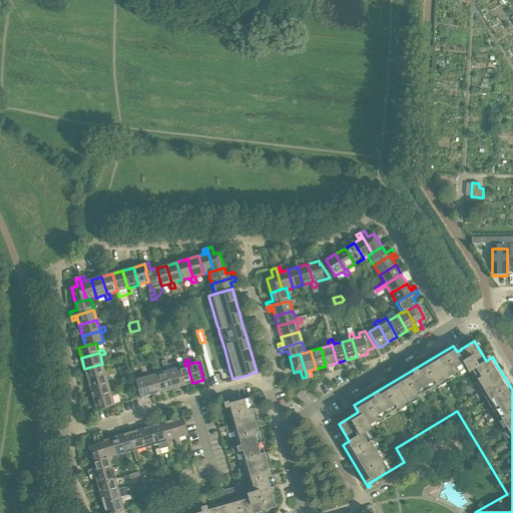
[(163,367),(164,372),(166,371),(171,389),(182,386),(177,368),(175,362),(167,365),(163,367)]
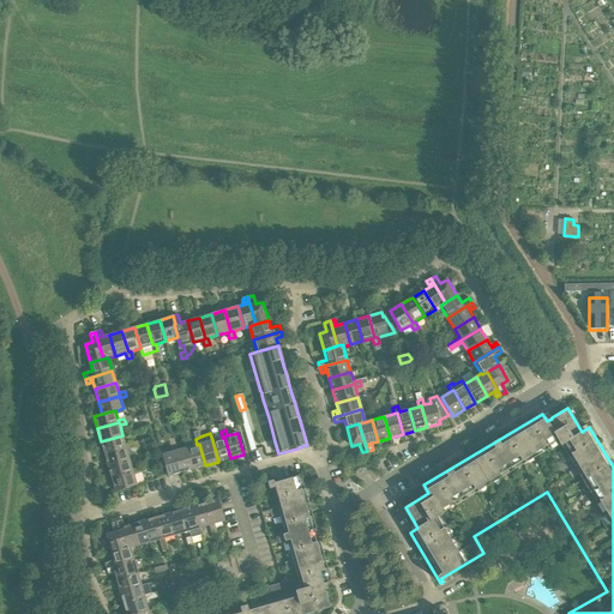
[(101,441),(104,453),(126,447),(125,445),(122,435),(101,441)]
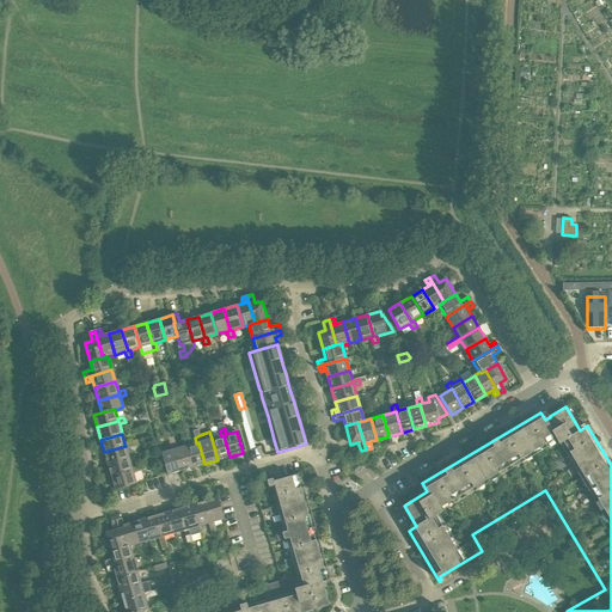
[(221,436),(212,439),(218,460),(230,457),(224,435),(221,436)]
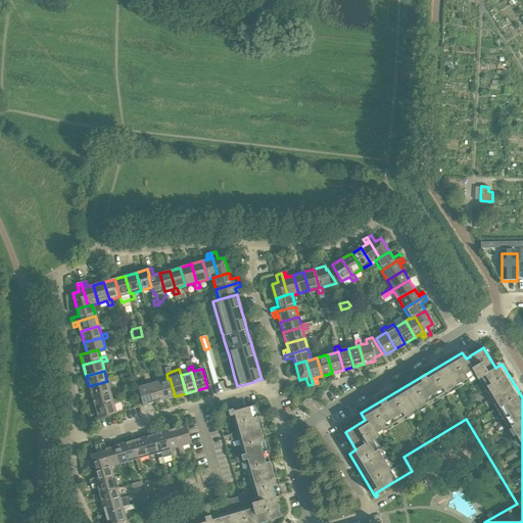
[(89,386),(92,396),(110,391),(108,383),(113,382),(111,377),(106,379),(107,381),(89,386)]
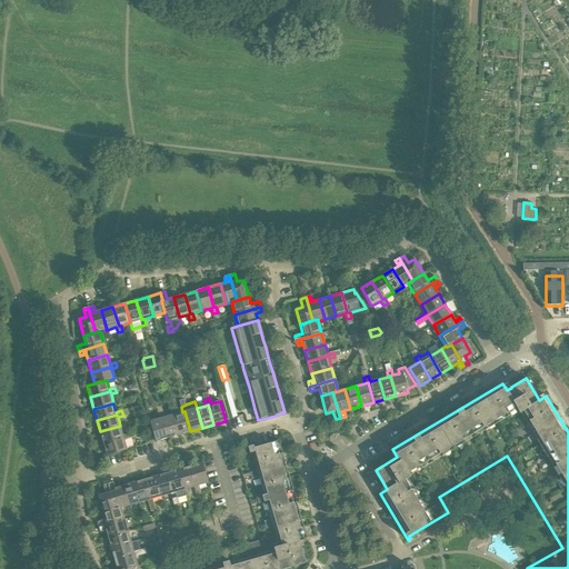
[(158,413),(159,419),(162,418),(168,438),(179,435),(173,415),(165,417),(162,411),(158,413)]
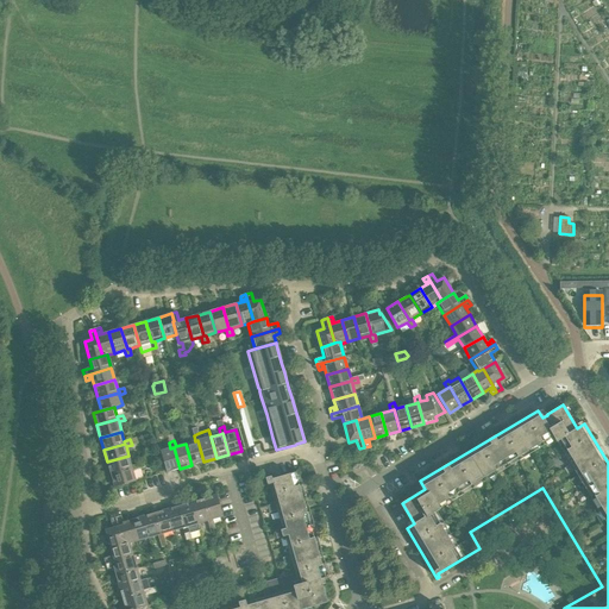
[(195,441),(186,444),(192,465),(203,462),(198,440),(195,441)]
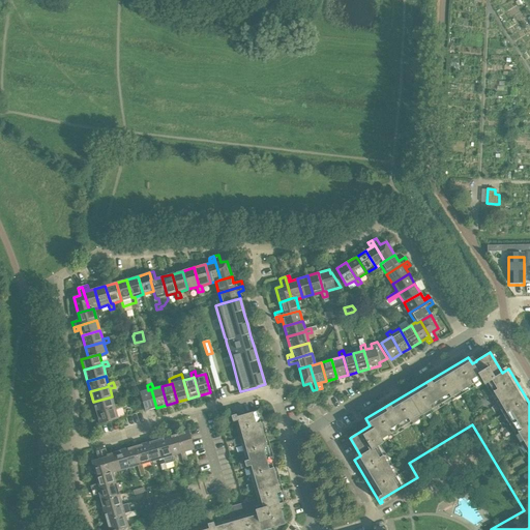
[(151,389),(148,390),(140,392),(145,411),(156,408),(151,389)]
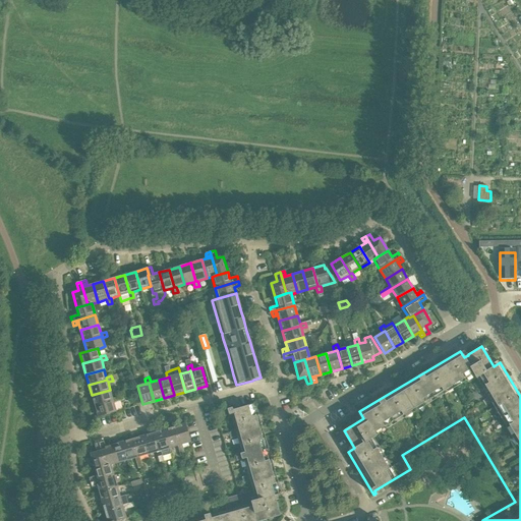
[(92,395),(95,406),(113,401),(112,399),(110,390),(92,395)]
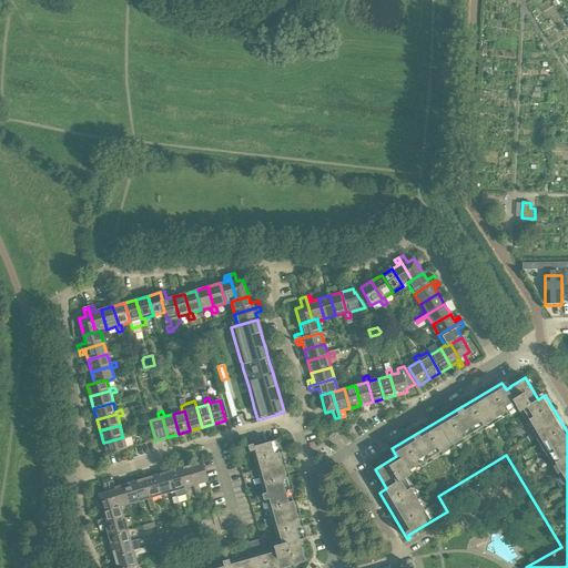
[(123,437),(103,443),(107,455),(127,449),(124,439),(130,437),(128,433),(122,435),(123,437)]
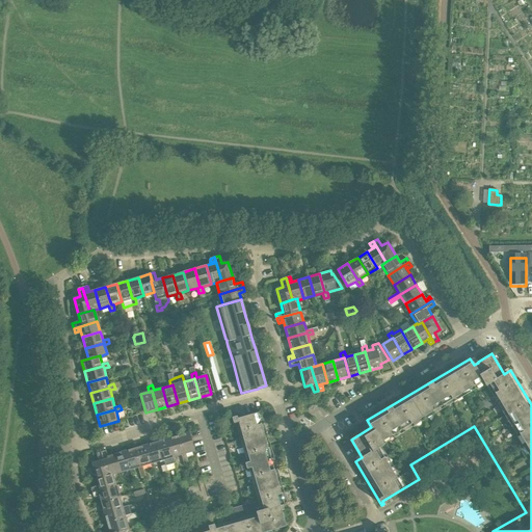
[(237,419),(241,430),(264,424),(261,411),(237,419)]
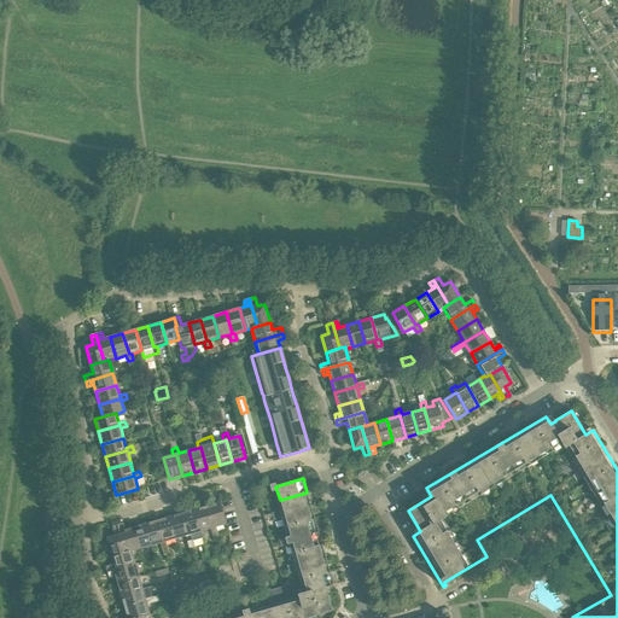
[(279,518),(285,517),(284,513),(310,506),(307,493),(280,500),(283,509),(278,512),(279,518)]
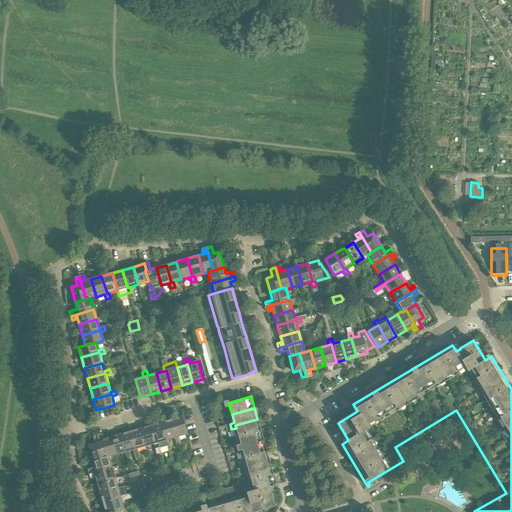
[(182,416),(171,419),(176,437),(179,436),(187,434),(182,416)]
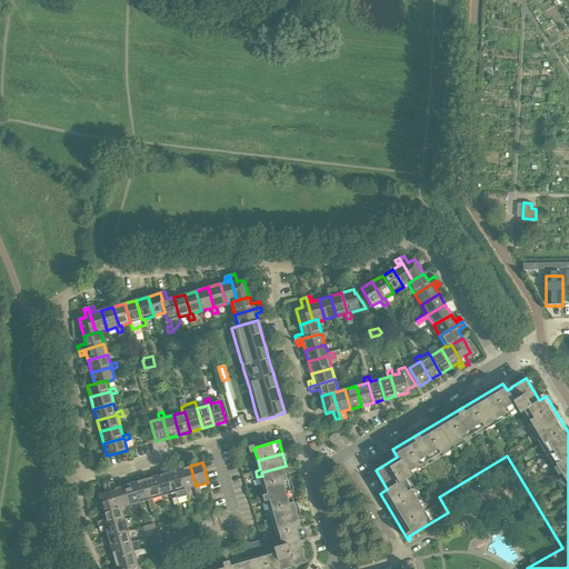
[(190,466),(179,469),(185,489),(193,487),(196,492),(200,490),(199,485),(196,486),(190,466)]
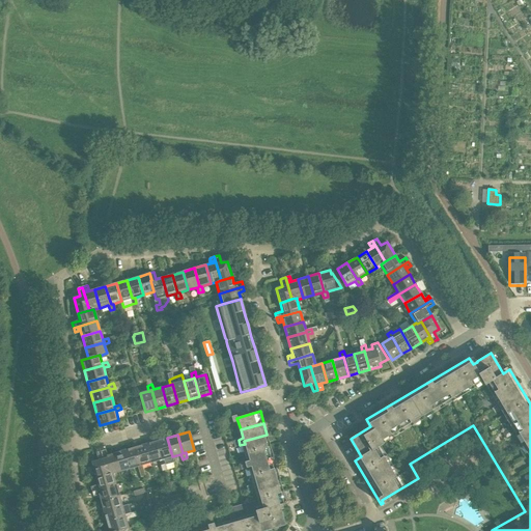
[(245,444),(247,452),(271,446),(267,435),(244,441),(245,444)]
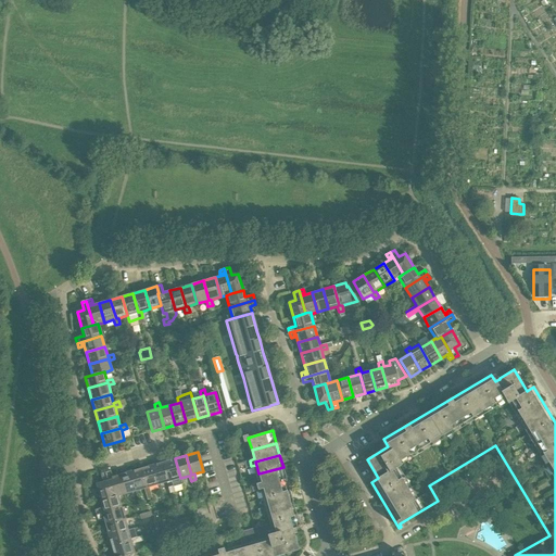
[(175,458),(163,462),(169,481),(172,480),(173,487),(175,487),(174,485),(180,483),(180,484),(182,484),(180,478),(175,458)]
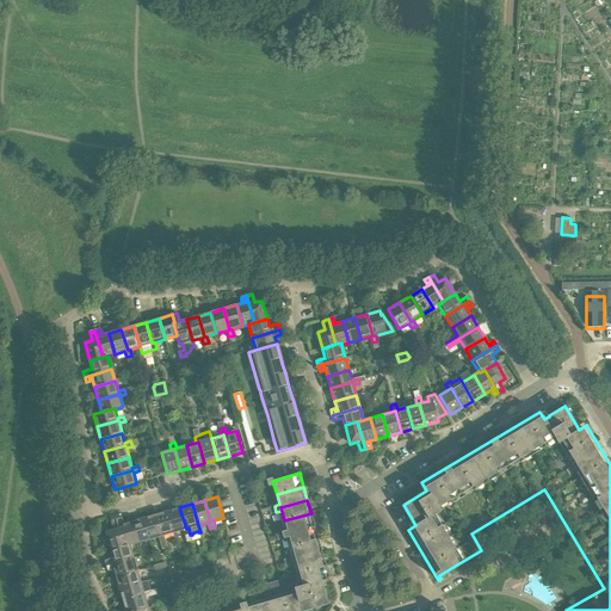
[(179,507),(167,511),(173,532),(183,530),(185,536),(190,535),(189,528),(186,529),(179,507)]
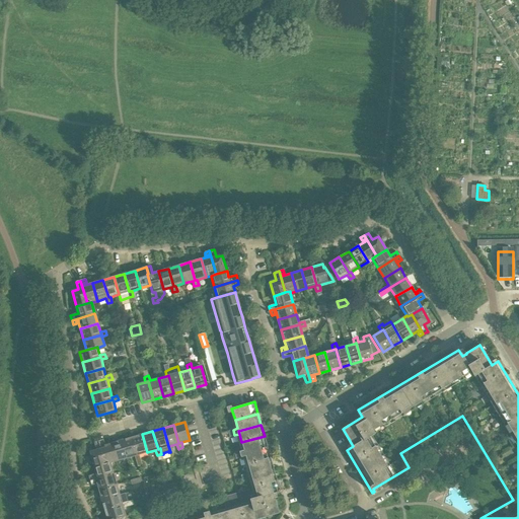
[(142,434),(132,437),(137,455),(139,454),(147,452),(142,434)]
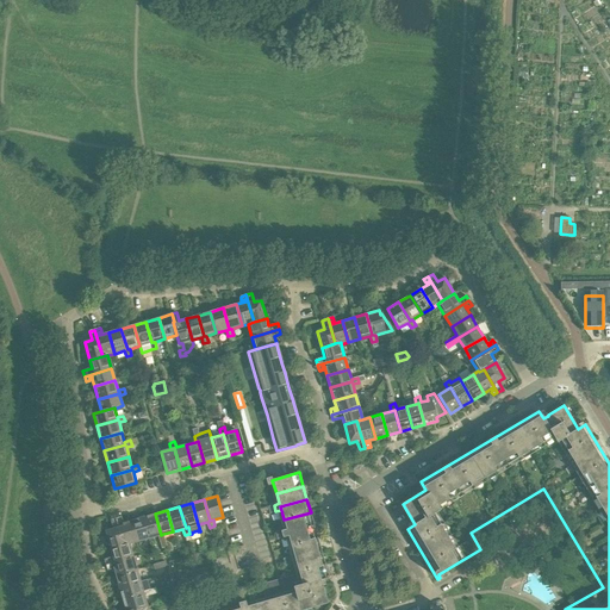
[(282,537),(288,536),(287,533),(315,526),(311,512),(284,520),(286,529),(281,531),(282,537)]
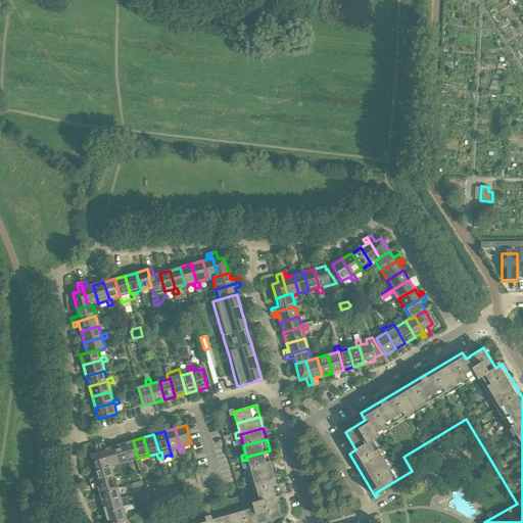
[(133,440),(122,443),(127,462),(136,460),(137,465),(142,464),(140,458),(138,459),(133,440)]
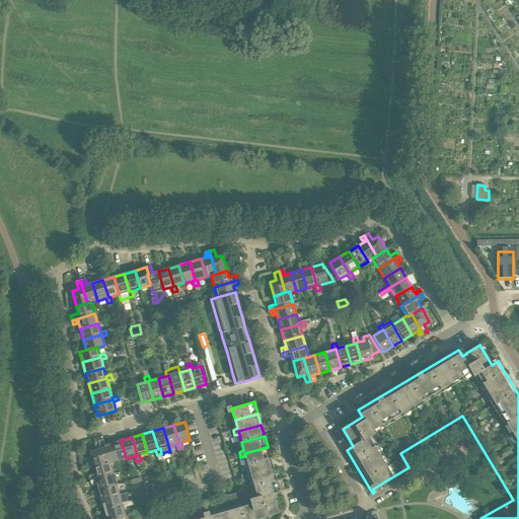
[(98,441),(104,464),(110,462),(116,461),(109,443),(104,445),(102,446),(101,444),(104,443),(103,440),(98,441)]
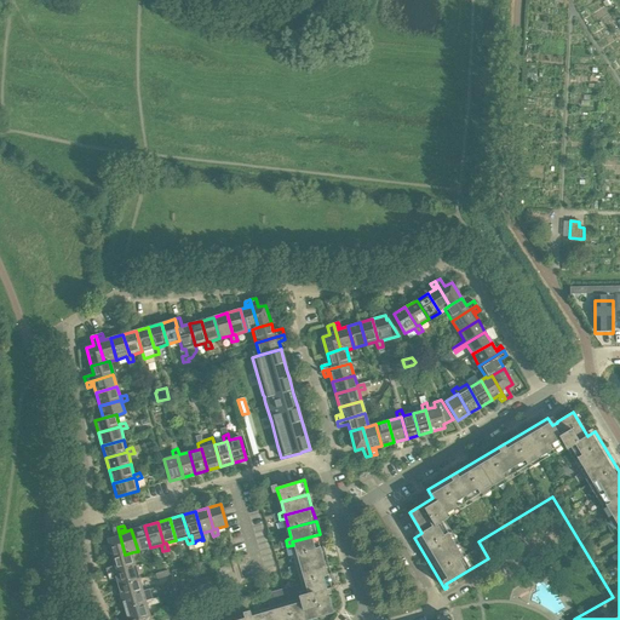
[(144,526),(131,529),(138,551),(150,547),(144,526)]
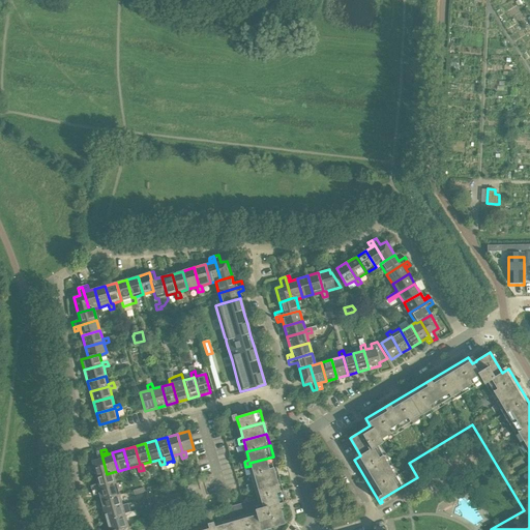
[(96,477),(107,474),(100,450),(96,451),(98,460),(91,462),(96,477)]
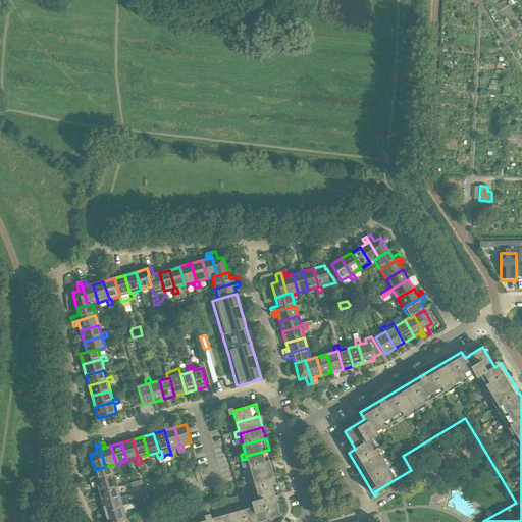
[(247,459),(249,466),(272,460),(269,450),(246,456),(247,459)]
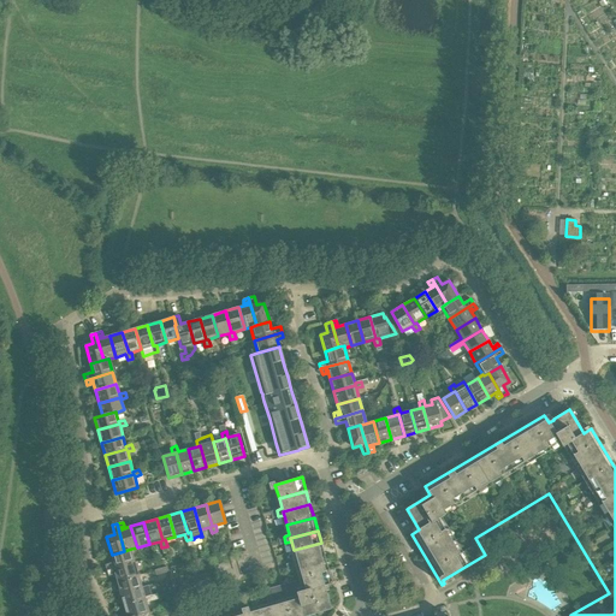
[(294,569),(298,568),(298,564),(325,556),(321,543),(294,550),(297,561),(291,563),(294,569)]
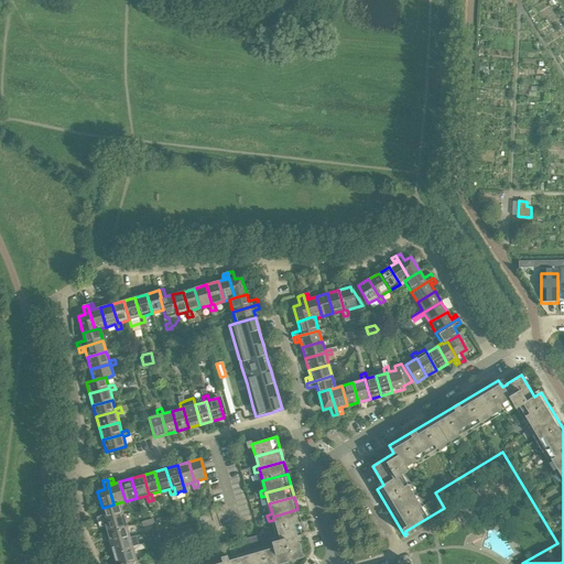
[(96,518),(98,522),(123,514),(120,502),(114,505),(102,508),(102,510),(104,510),(105,514),(96,518)]
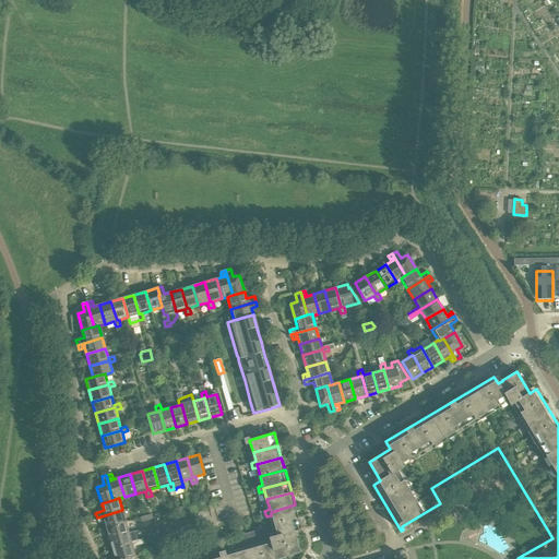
[(271,515),(274,525),(299,519),(295,504),(271,512),(271,515)]
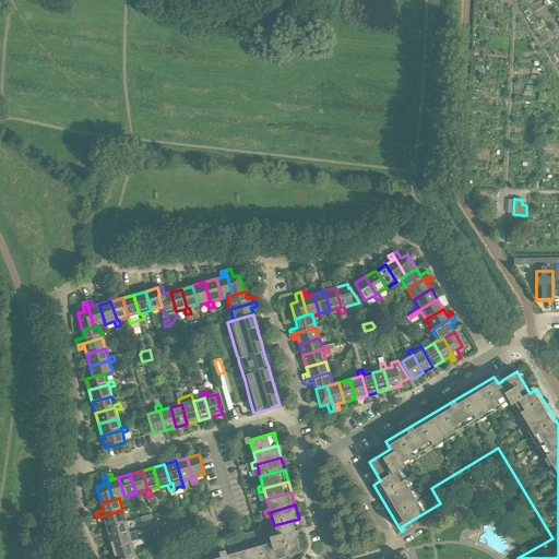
[(104,519),(106,527),(126,522),(122,510),(97,518),(98,523),(102,522),(102,519),(104,519)]
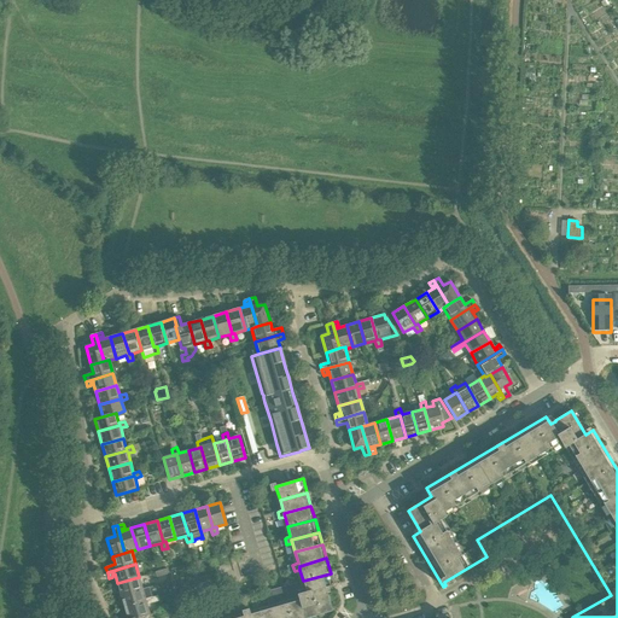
[(266,592),(270,608),(273,608),(275,617),(308,617),(332,611),(326,588),(334,586),(331,573),(303,581),(266,592)]
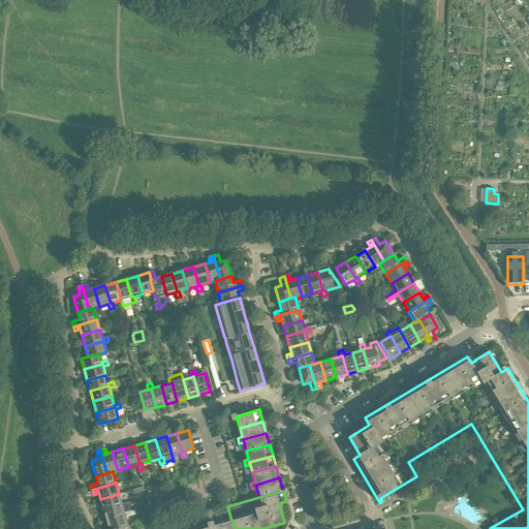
[(100,499),(103,509),(122,504),(119,494),(100,499)]
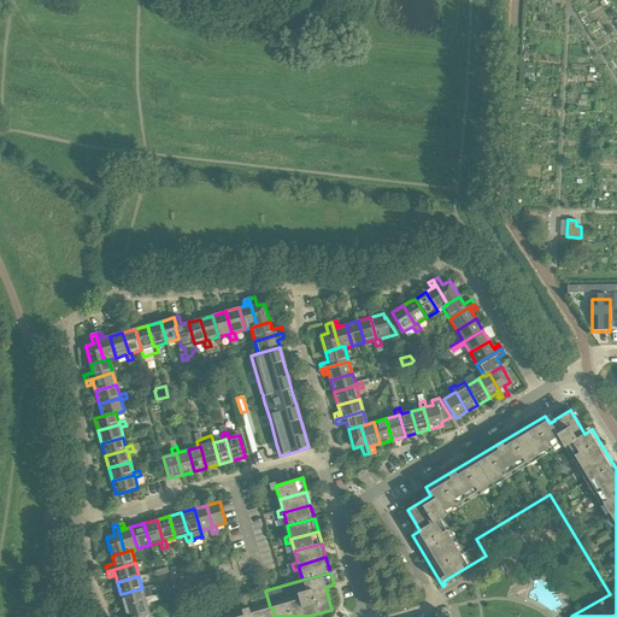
[(121,594),(124,606),(146,600),(145,598),(151,597),(152,597),(148,586),(142,588),(121,594)]
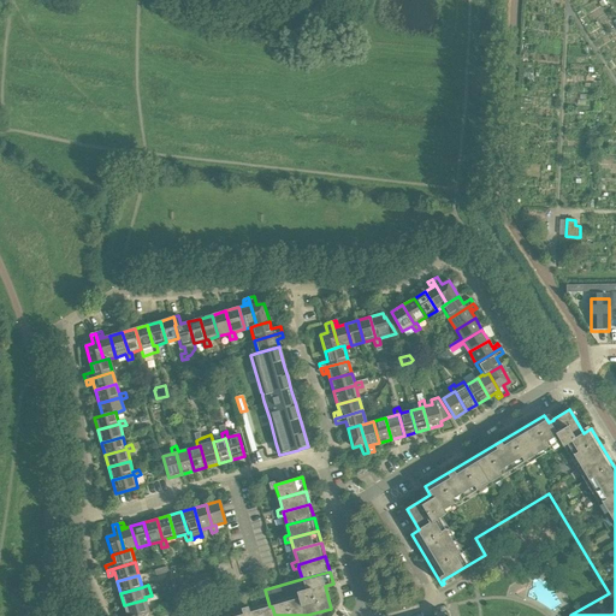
[(124,605),(126,615),(135,615),(141,615),(149,612),(146,603),(153,600),(150,596),(144,597),(146,599),(124,605)]
